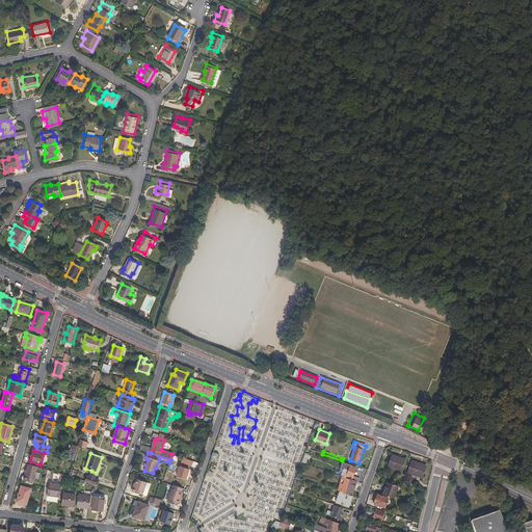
[(401,471),(404,459),(391,455),(387,467),(401,471)]
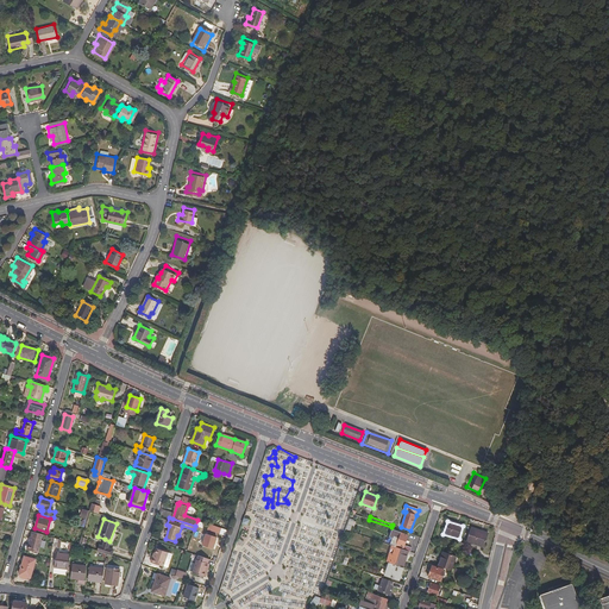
[(483,547),(488,534),(470,528),(466,541),(483,547)]
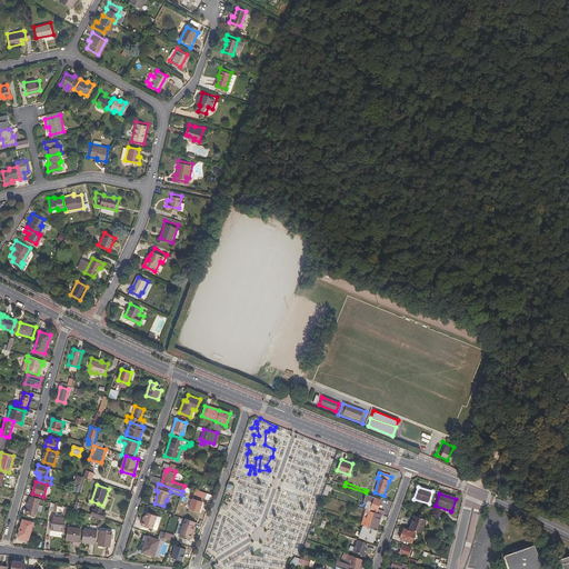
[(36,516),(39,503),(38,503),(40,499),(31,496),(29,501),(28,506),(26,512),(36,516)]
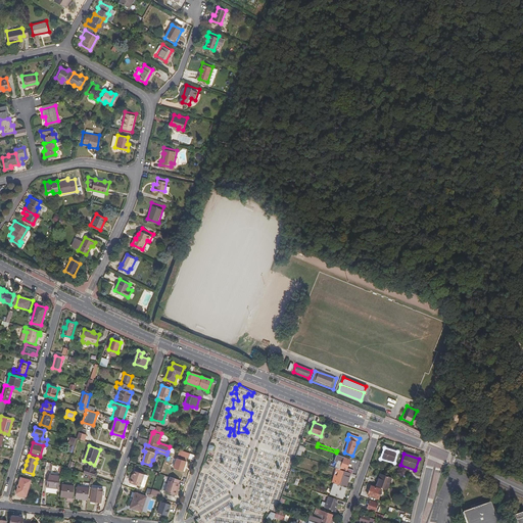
[(346,468),(349,459),(343,457),(341,463),(335,461),(333,468),(337,469),(350,473),(351,474),(353,470),(346,468)]
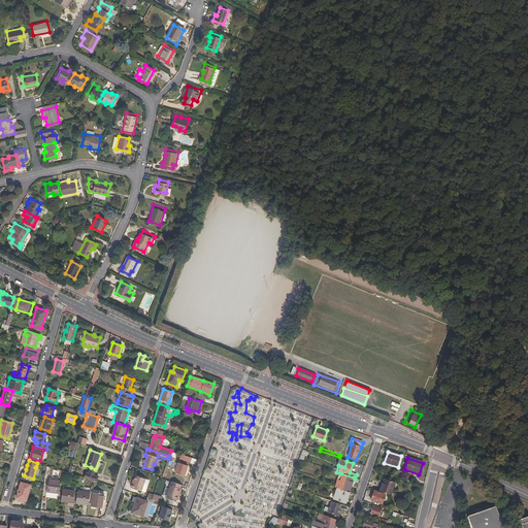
[(187,475),(190,464),(178,462),(176,472),(187,475)]
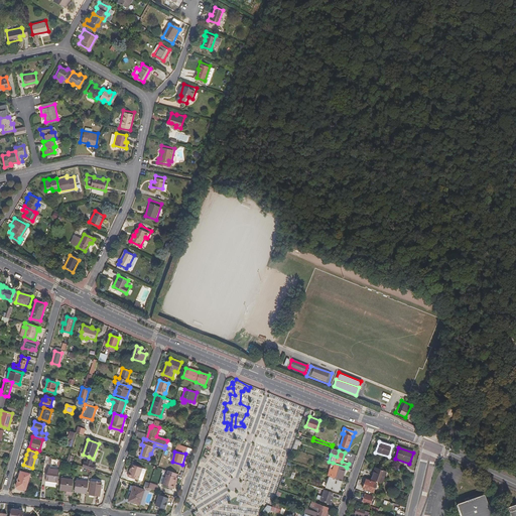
[(95,471),(96,466),(92,464),(87,463),(84,462),(83,467),(87,468),(90,469),(95,471)]
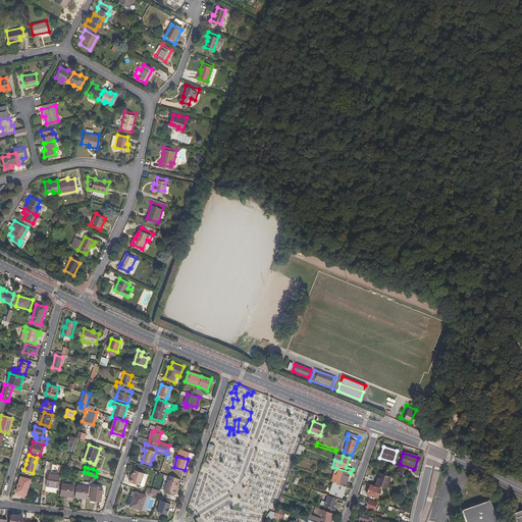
[(345,486),(350,472),(336,468),(331,481),(333,482),(345,486)]
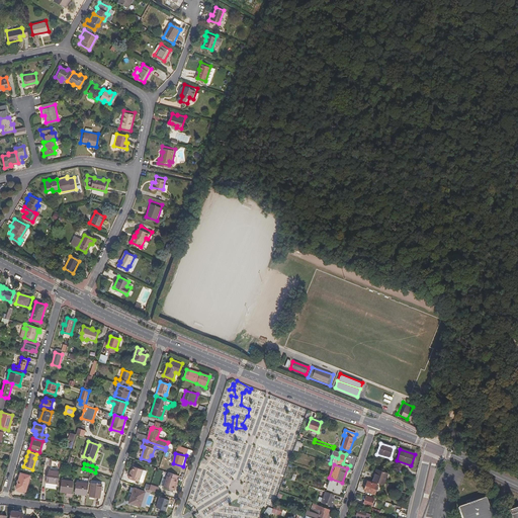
[(139,482),(143,469),(134,466),(132,470),(132,473),(130,473),(128,478),(139,482)]
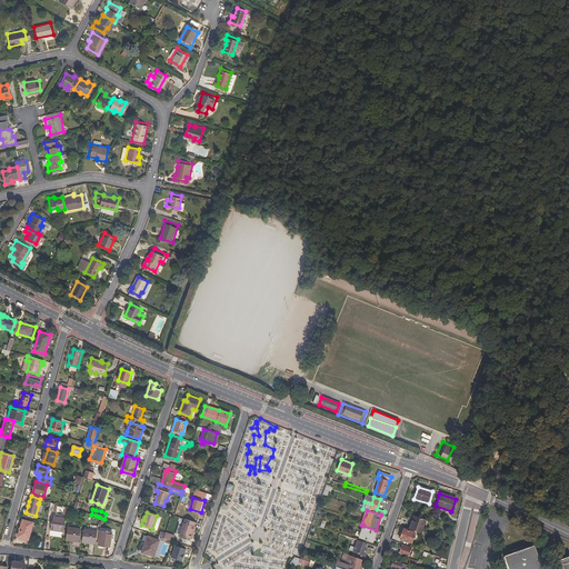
[(422,533),(427,520),(413,515),(409,528),(422,533)]
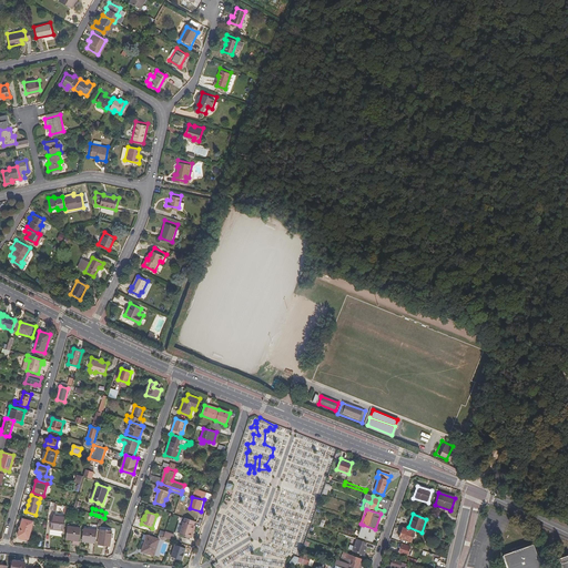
[(63,530),(66,516),(52,515),(50,529),(63,530)]
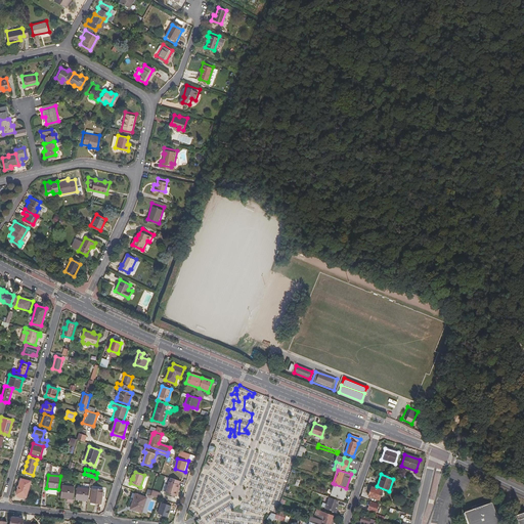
[(26,495),(28,487),(29,488),(31,481),(22,478),(16,493),(26,495)]
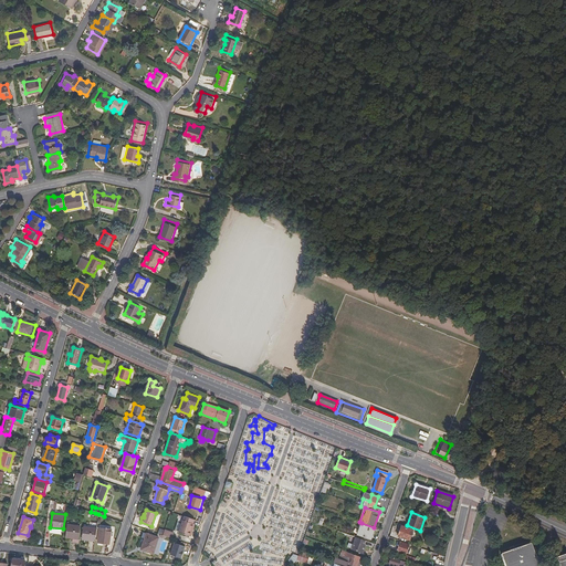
[(189,536),(195,520),(184,516),(178,533),(189,536)]
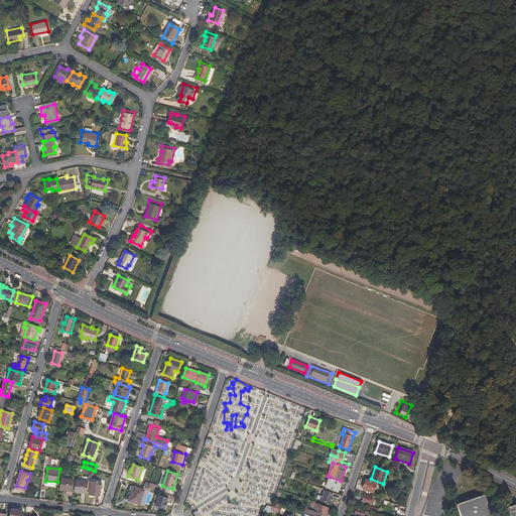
[(338,491),(342,481),(341,481),(330,477),(326,487),(338,491)]
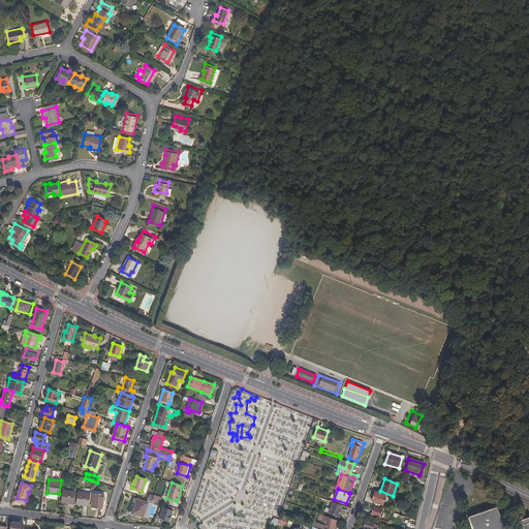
[(72,507),(74,491),(63,490),(61,501),(68,501),(67,507),(72,507)]
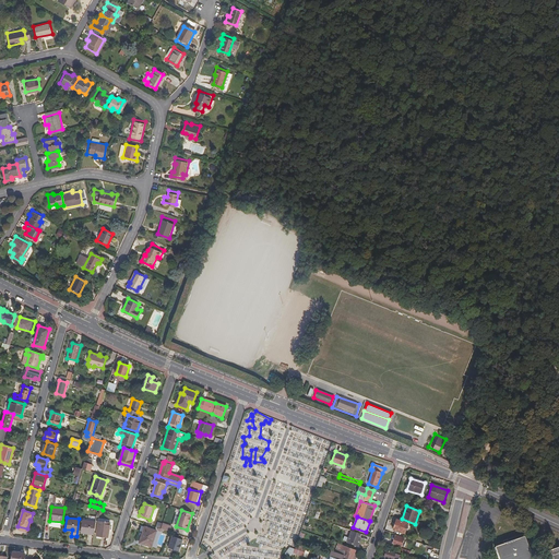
[(94,533),(95,521),(82,520),(81,532),(87,533),(88,532),(94,533)]
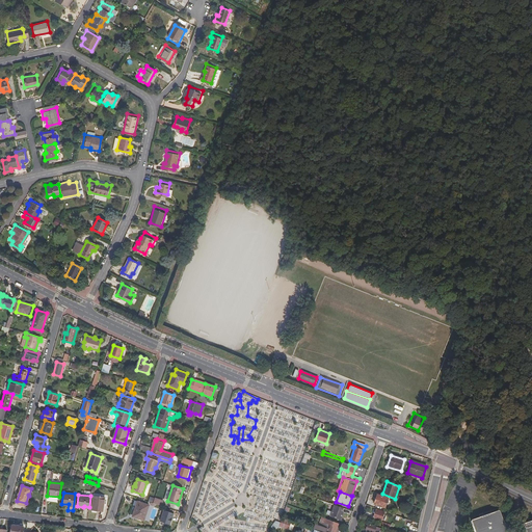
[(384,508),(389,498),(377,495),(374,504),(384,508)]
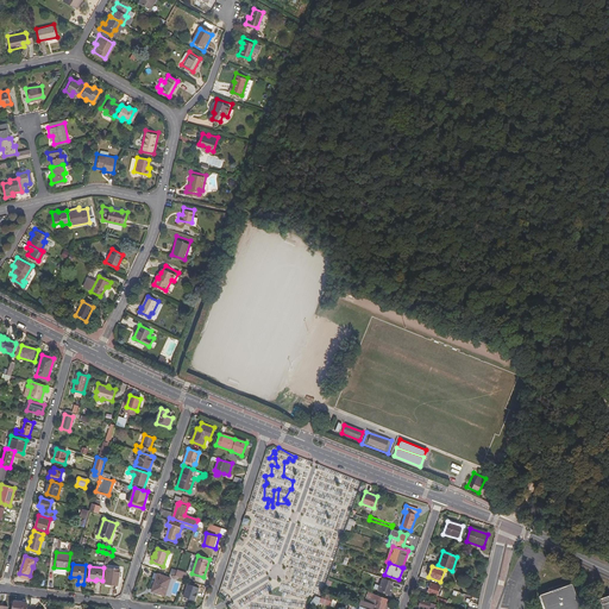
[(119,579),(120,569),(108,567),(106,584),(118,585),(118,579),(119,579)]
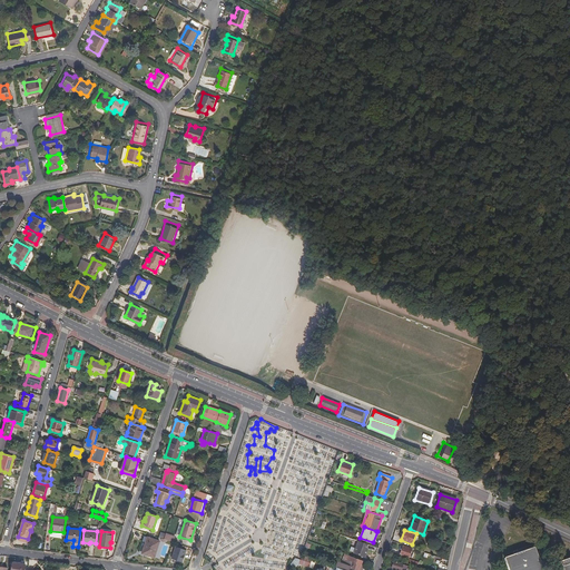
[(173,542),(175,536),(165,532),(163,538),(173,542)]
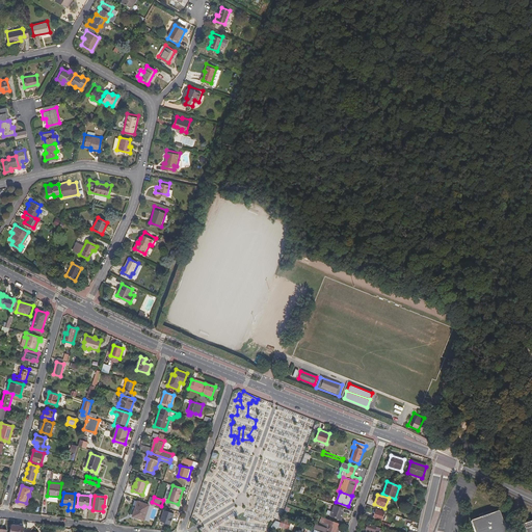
[(143,519),(148,504),(137,500),(132,515),(143,519)]
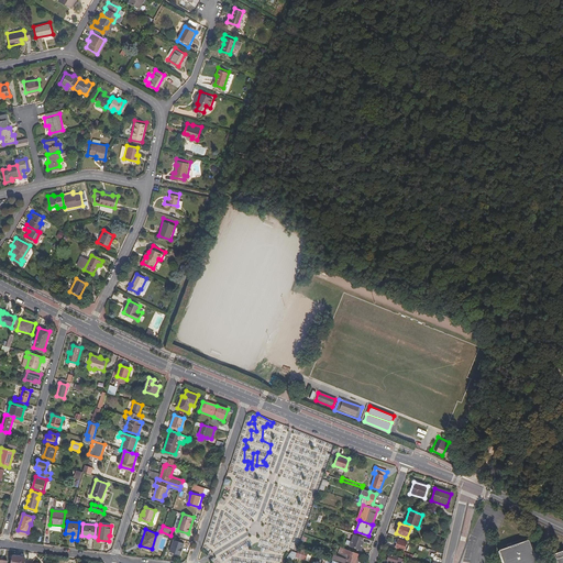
[(361,550),(363,542),(361,542),(363,538),(354,534),(350,545),(361,550)]
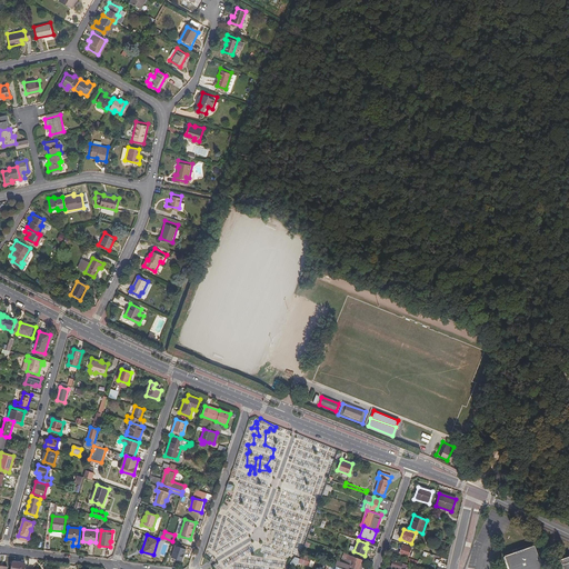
[(408,557),(411,548),(402,545),(399,553),(408,557)]
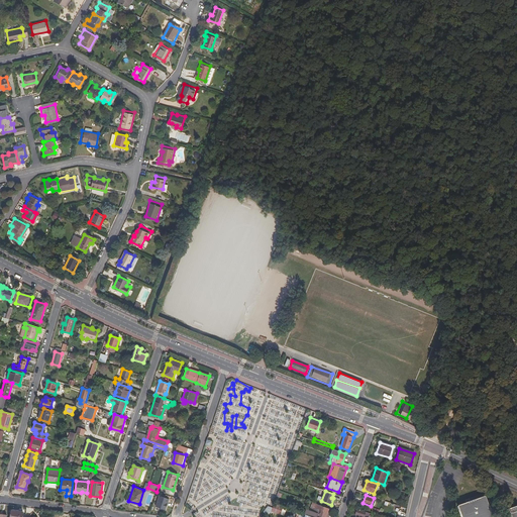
[(166,510),(169,499),(160,496),(156,507),(166,510)]
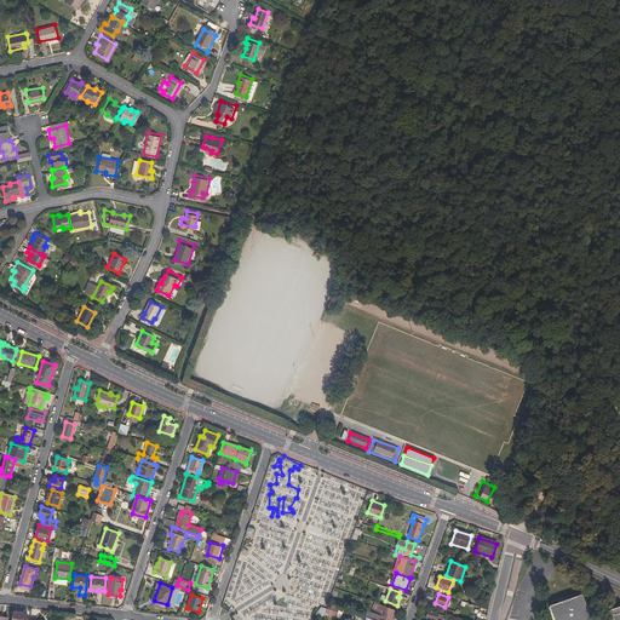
[(619,619),(619,607),(613,610),(615,619),(591,619),(584,596),(554,606),(557,619),(619,619)]
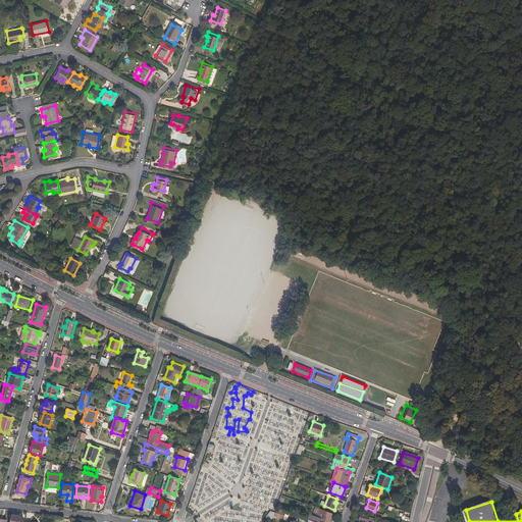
[(327,521),(328,521),(331,513),(315,507),(314,511),(321,514),(320,516),(323,517),(322,520),(327,521)]
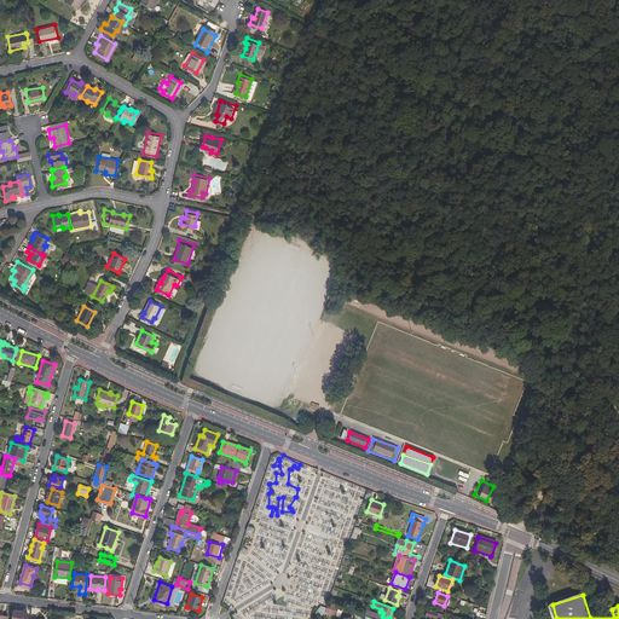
[(329,603),(327,613),(341,617),(343,607),(329,603)]
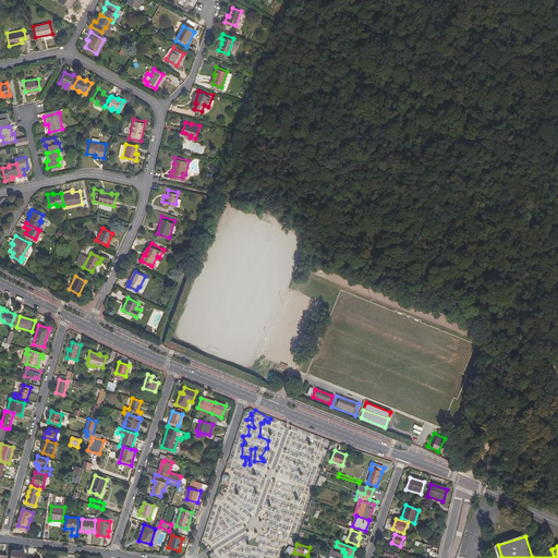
[(292,554),(294,548),(289,546),(289,549),(288,550),(284,553),(287,557),(292,554)]
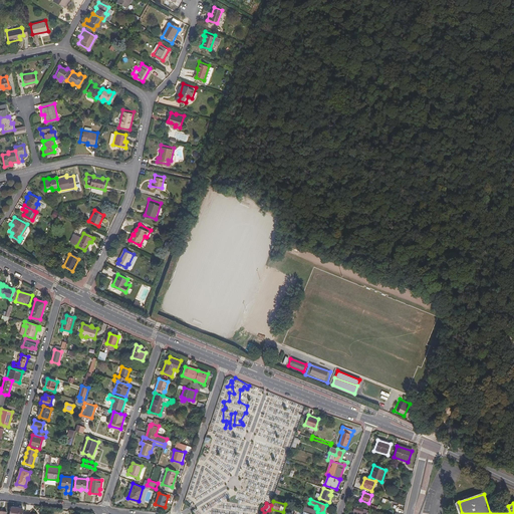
[(376,509),(377,507),(372,506),(372,507),(365,505),(364,507),(379,513),(380,510),(376,509)]
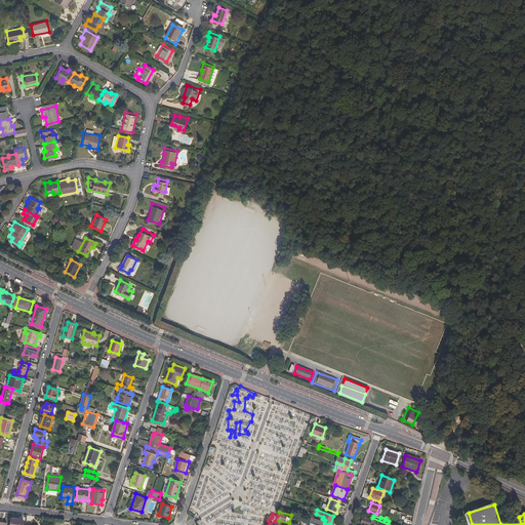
All buildings are outlined.
